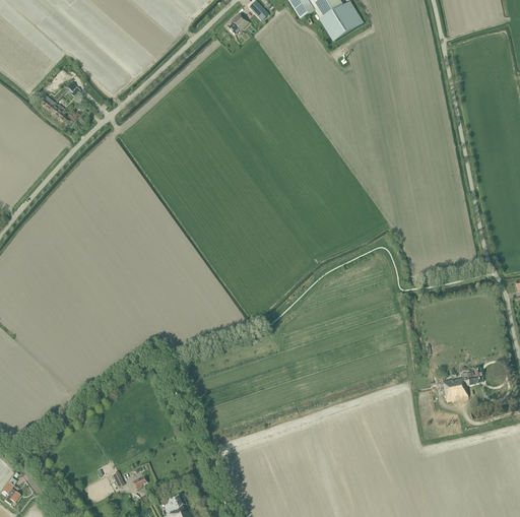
[(249,6),(261,18),(268,11),(257,0),(255,0),(249,6)]
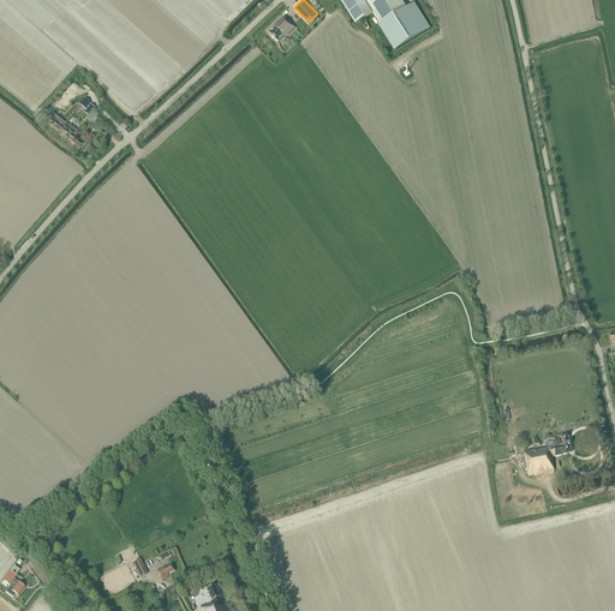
[(430,27),(413,1),(406,6),(402,0),(340,0),(354,22),(374,11),(381,22),(378,23),(395,49),(430,27)]
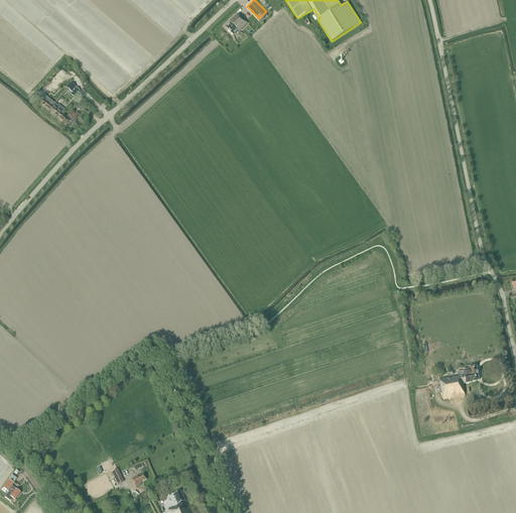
[(230,20),(226,24),(234,32),(235,31),(236,32),(239,29),(248,20),(241,14),(238,11),(236,9),(233,12),(235,15),(234,16),(230,19),(230,20)]
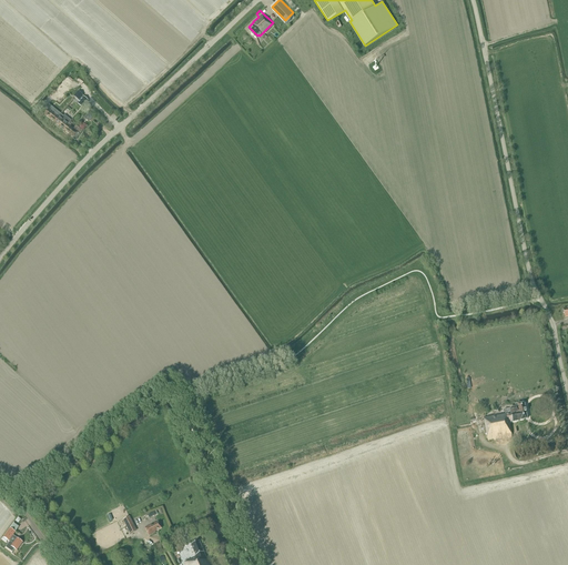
[(57,99),(66,88),(73,79),(68,74),(51,94),(57,99)]
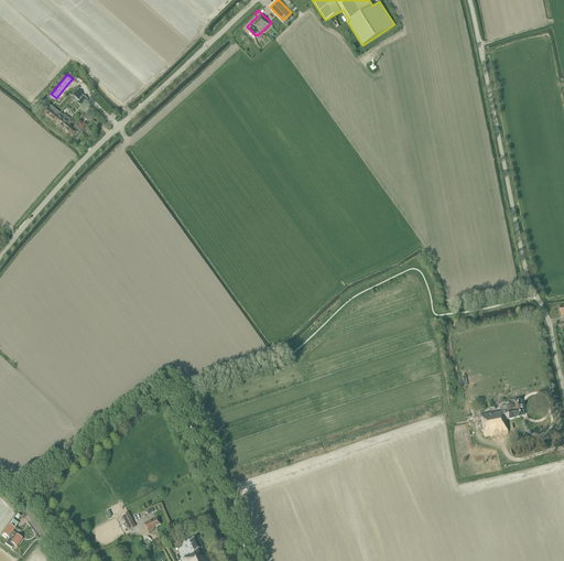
[(78,87),(73,93),(78,97),(79,96),(83,92),(78,87)]
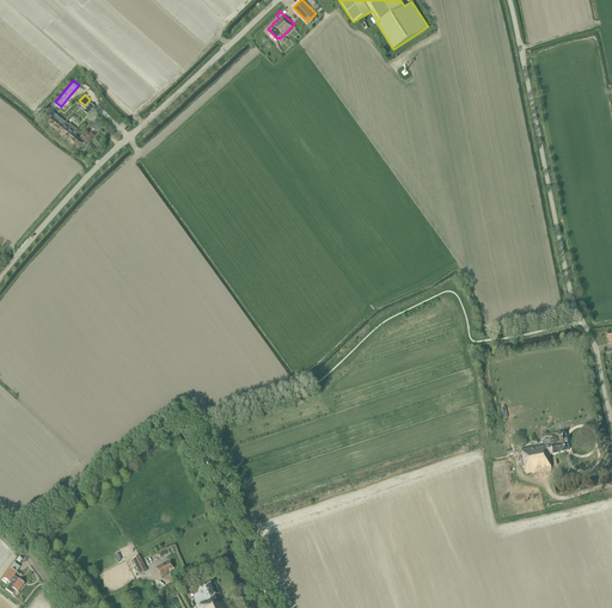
[(89,114),(96,105),(90,100),(83,109),(89,114)]
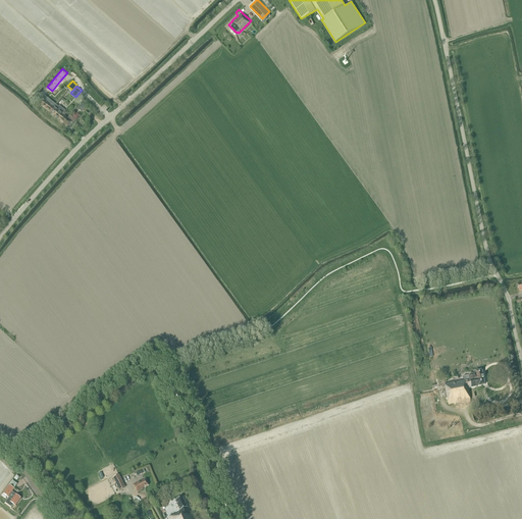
[(43,97),(45,98),(41,103),(50,110),(56,102),(45,94),(43,97)]
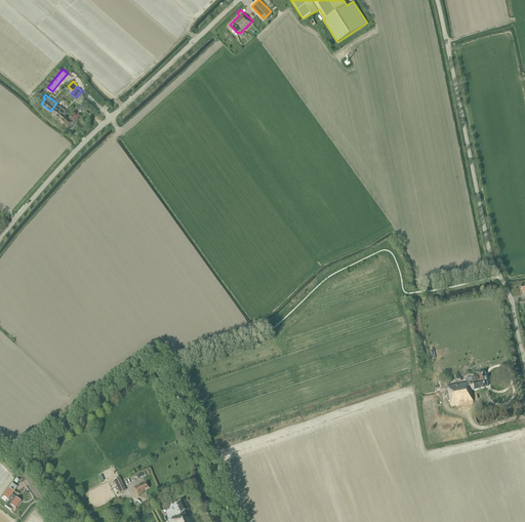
[(82,101),(78,107),(82,111),(87,105),(82,101)]
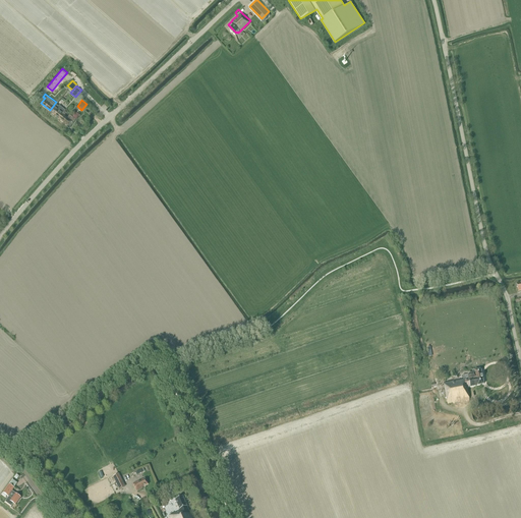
[(56,102),(50,110),(59,117),(65,109),(65,108),(61,105),(59,103),(59,104),(56,102)]
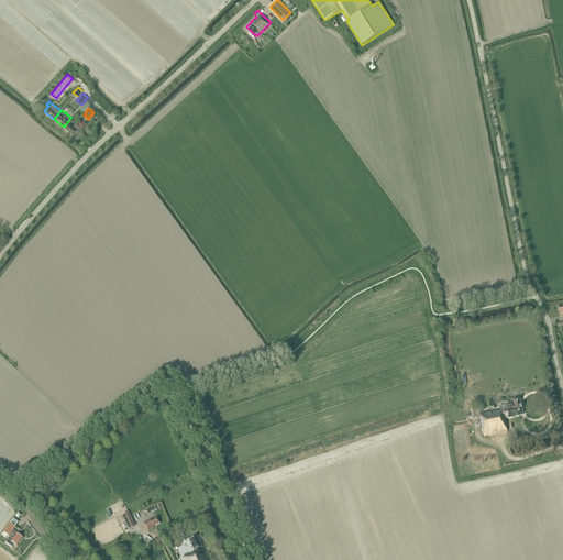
[(69,122),(72,119),(70,118),(64,127),(68,130),(73,124),(69,122)]
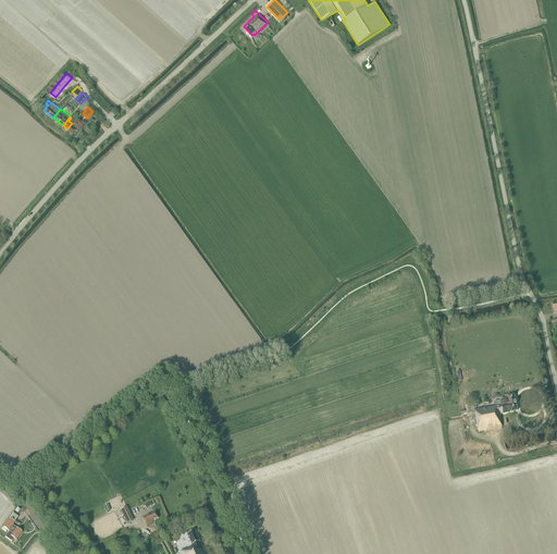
[(72,124),(72,123),(67,128),(73,133),(72,133),(74,135),(82,125),(75,121),(72,124)]
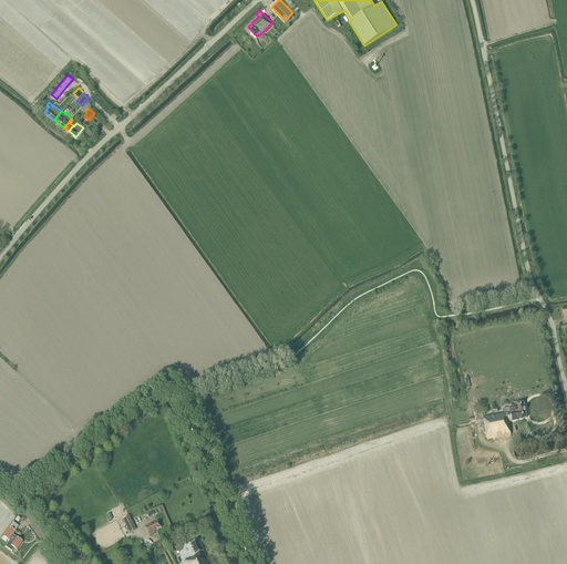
[(504,410),(483,414),(487,437),(511,432),(508,419),(526,416),(523,399),(514,401),(515,403),(509,404),(509,406),(504,406),(504,410)]
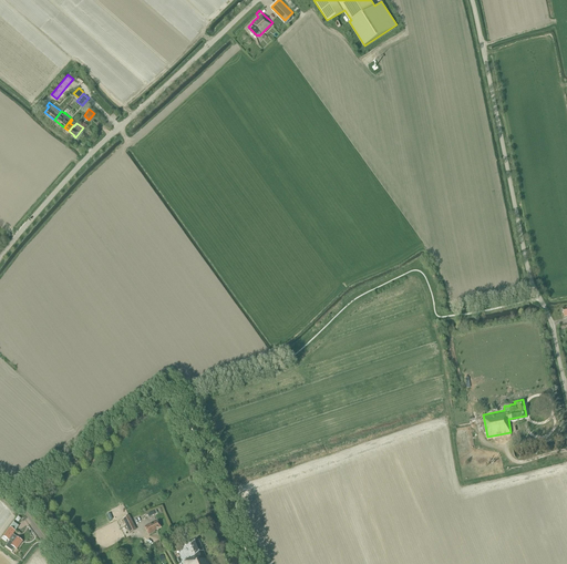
[(136,527),(130,513),(123,516),(130,531),(131,530),(136,527)]
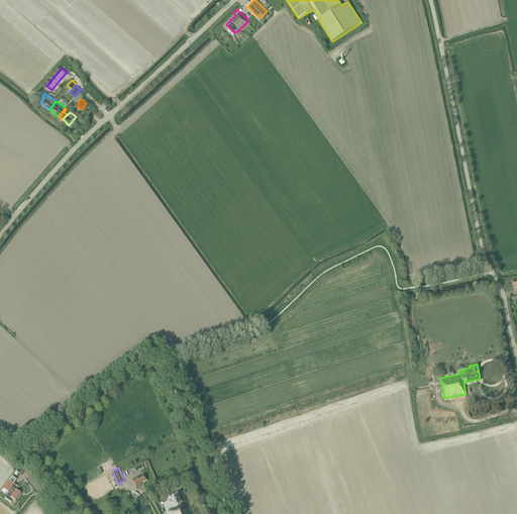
[(132,478),(135,485),(141,482),(141,481),(147,478),(144,472),(138,475),(132,478)]
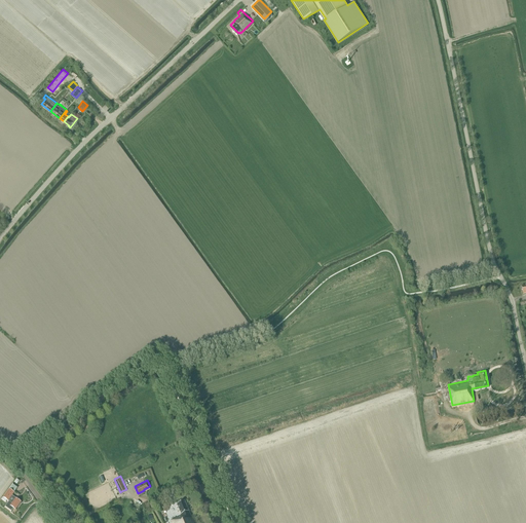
[(14,490),(9,486),(3,494),(9,498),(5,503),(11,509),(13,506),(15,507),(21,499),(12,493),(14,490)]
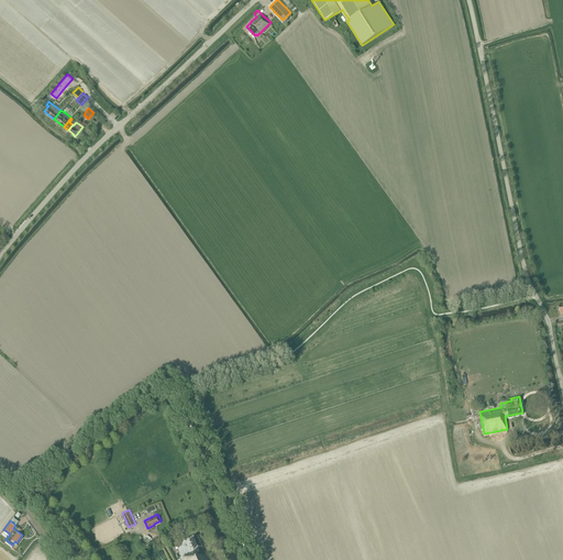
[(185,559),(209,559),(206,551),(205,552),(198,534),(190,537),(192,545),(191,545),(192,547),(194,547),(195,549),(184,555),(185,559)]
